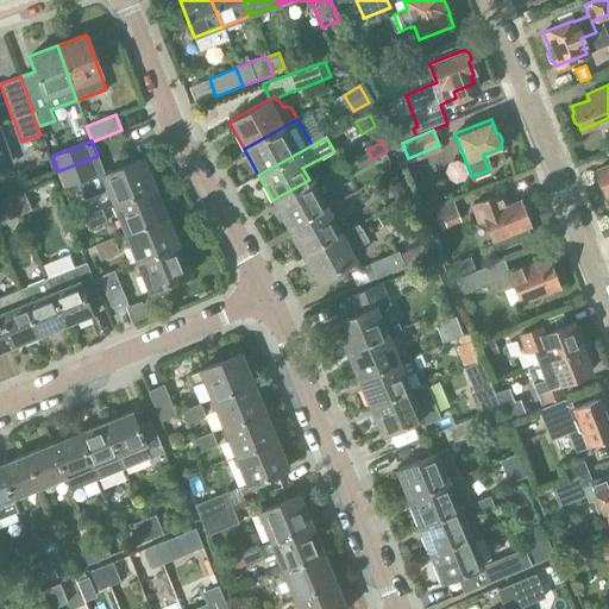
[(98,156),(57,171),(63,187),(83,180),(90,194),(107,188),(113,203),(152,188),(140,158),(104,173),(98,156)]
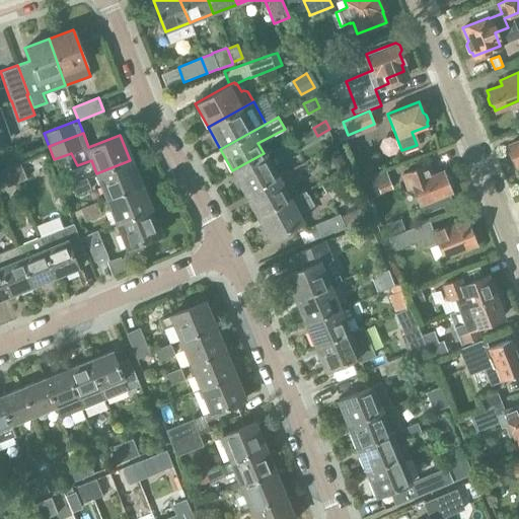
[(518,140),(510,144),(511,148),(509,152),(512,159),(516,161),(518,165),(518,164),(518,140)]
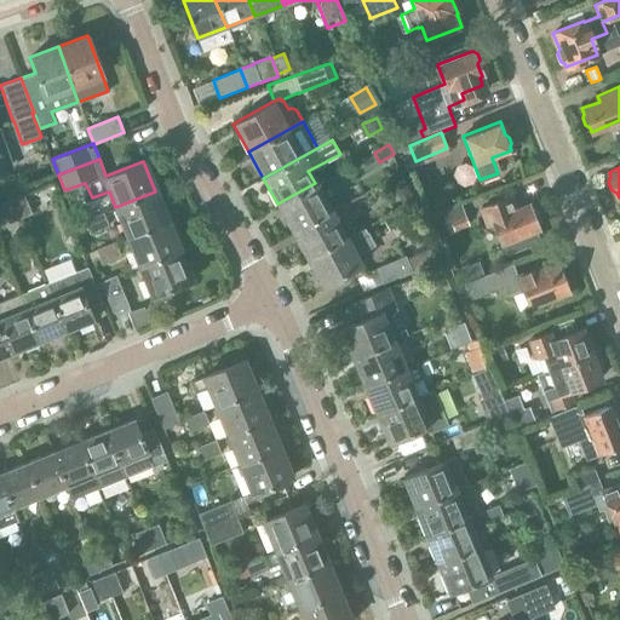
[(315,183),(277,204),(292,231),(329,210),(342,204),(327,176),(315,183)]
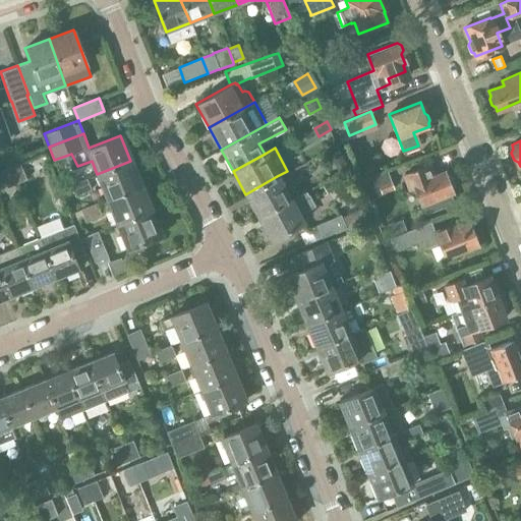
[(140,186),(130,161),(97,174),(107,199),(140,186)]
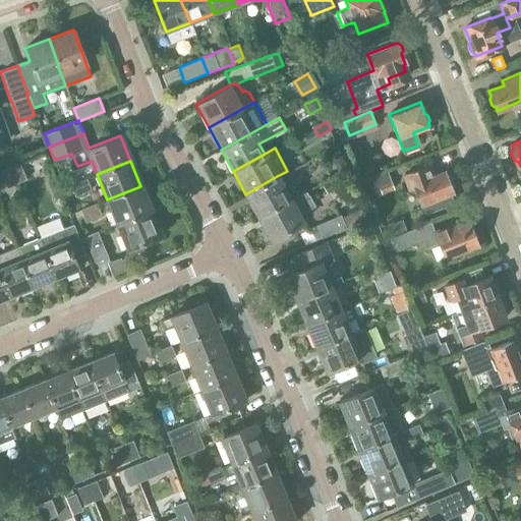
[(9,167),(16,183),(25,180),(18,164),(9,167)]
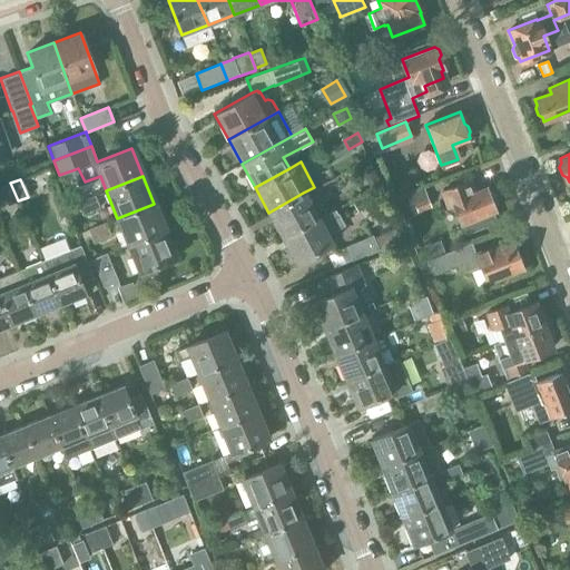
[(450,208),(454,206),(465,234),(497,222),(492,210),(494,210),(492,206),(495,205),(497,200),(494,194),(490,192),(487,193),(485,188),(472,194),(468,182),(443,192),(450,208)]
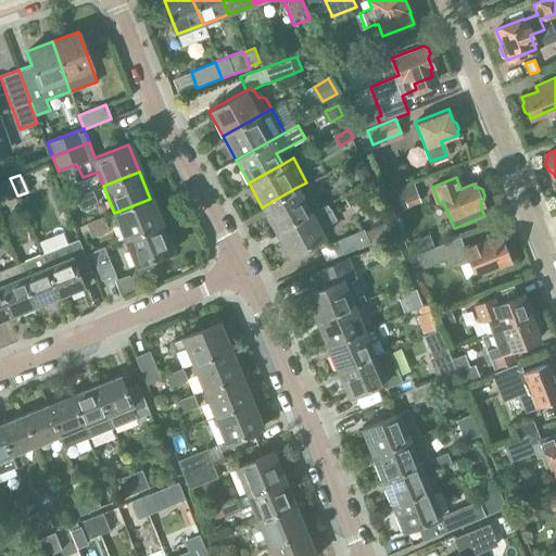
[(17,196),(10,178),(0,181),(0,182),(7,200),(17,196)]
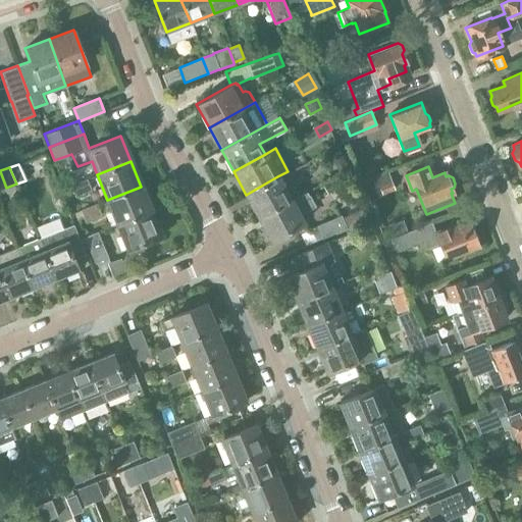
[(277,176),(246,195),(259,217),(290,200),(277,176)]
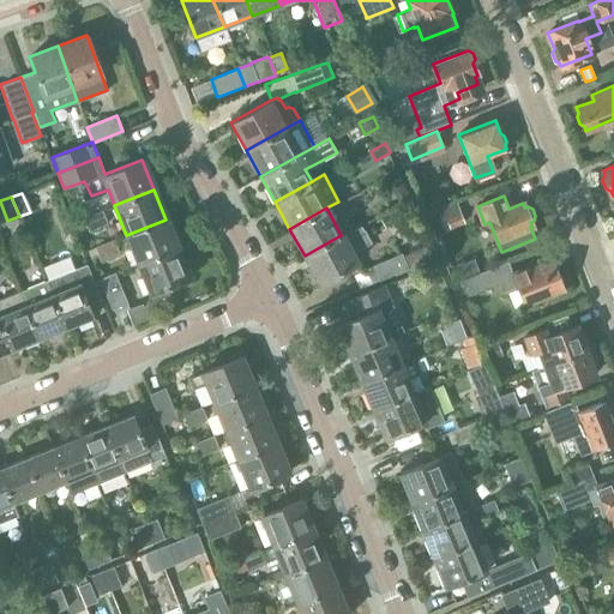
[(83,218),(89,230),(108,223),(102,210),(83,218)]
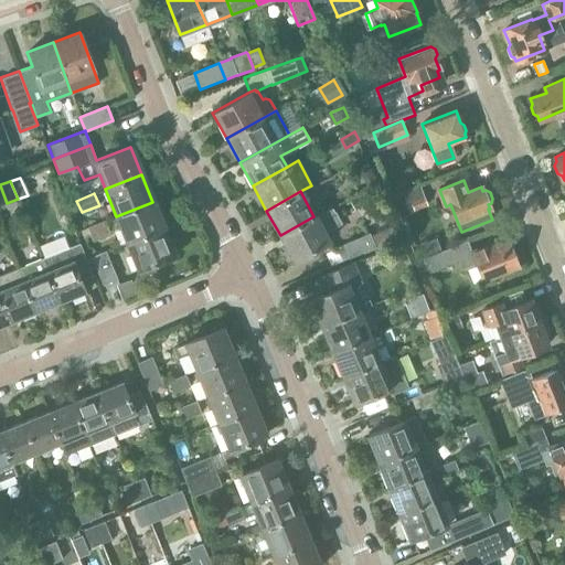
[(427,205),(424,195),(406,202),(409,212),(427,205)]
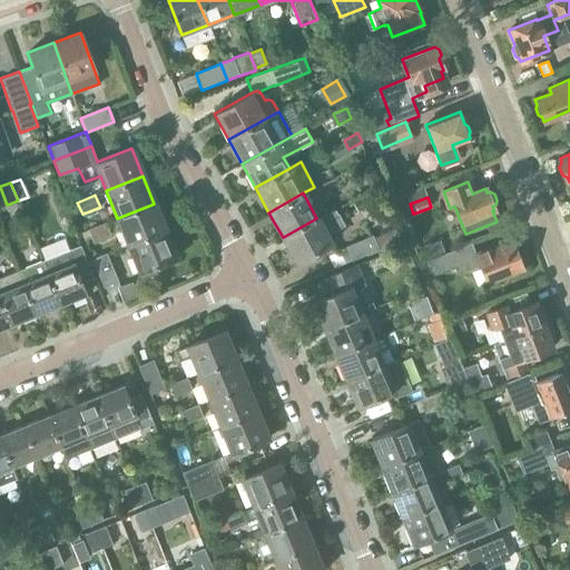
[(165,231),(154,204),(117,218),(128,244),(165,231)]
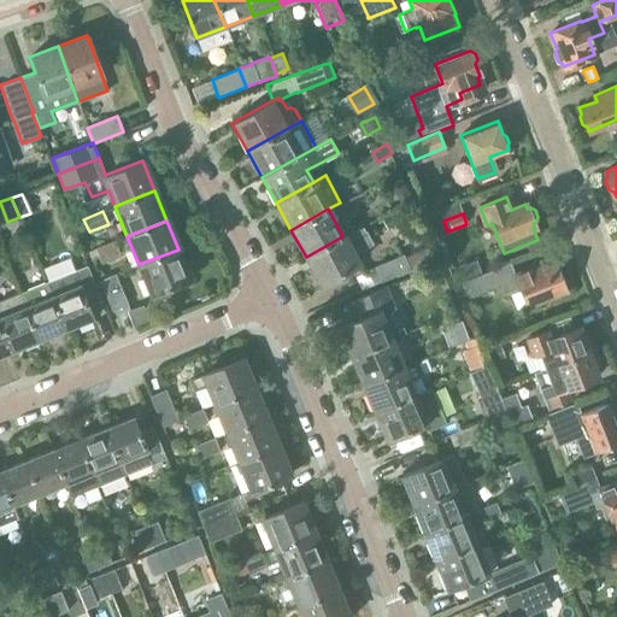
[(306,257),(322,285),(358,264),(353,256),(374,245),(366,231),(365,231),(363,227),(344,238),(342,236),(306,257)]
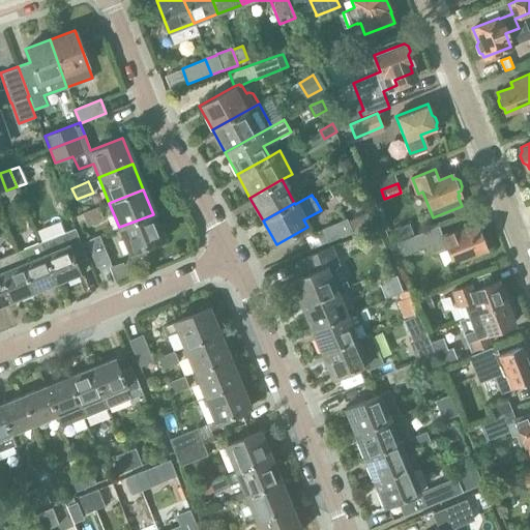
[(82,213),(86,225),(102,217),(98,206),(82,213)]
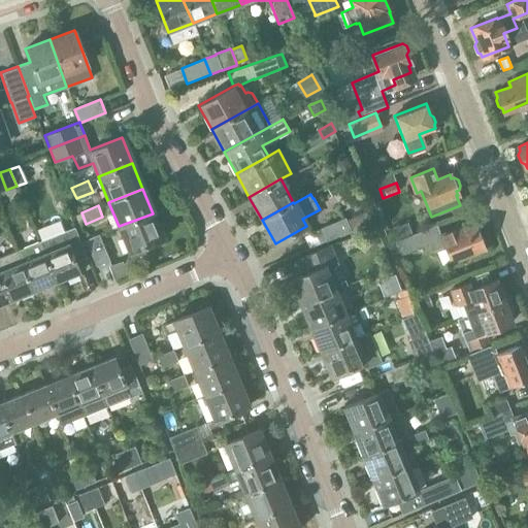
[(153,213),(119,226),(129,252),(163,238),(153,213)]
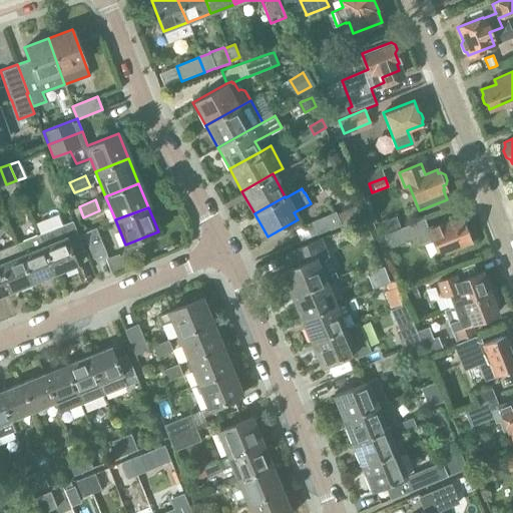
[(341,223),(337,213),(336,211),(312,221),(317,233),(341,223)]
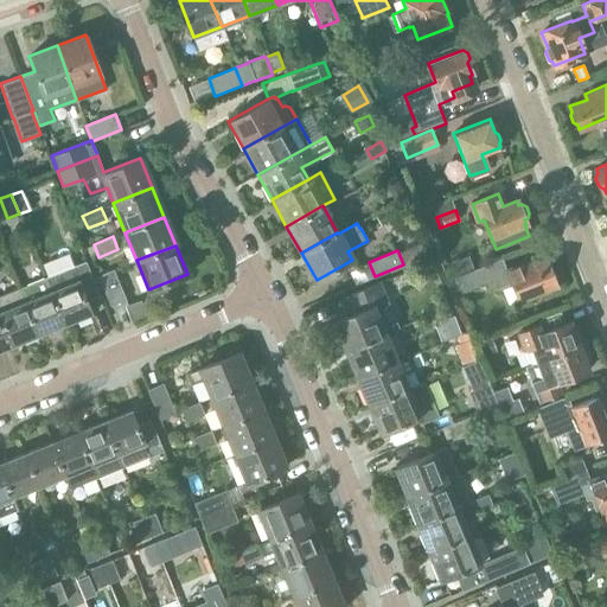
[(519,300),(556,286),(555,282),(557,281),(553,269),(549,270),(544,257),(522,267),(521,263),(506,269),(502,259),(454,278),(460,293),(493,279),(497,289),(512,282),(519,300)]
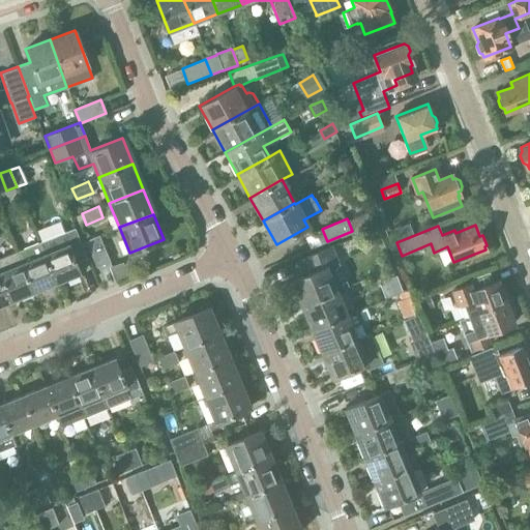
[(75,228),(38,242),(55,284),(80,273),(75,262),(86,258),(75,228)]
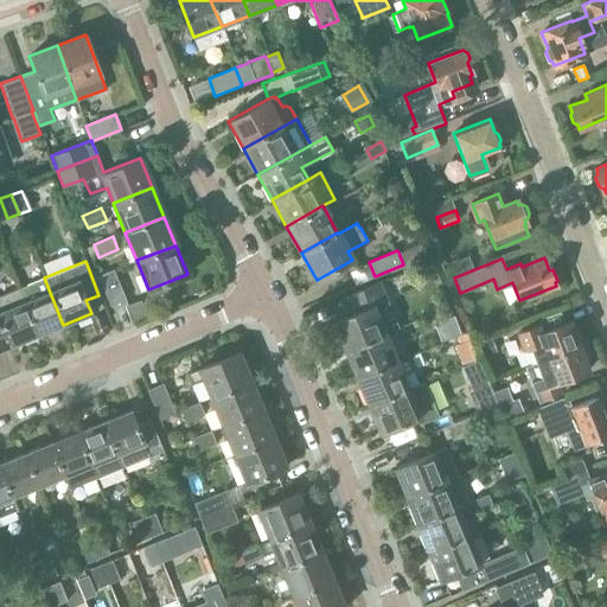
[(113,269),(96,275),(108,305),(123,299),(113,269)]
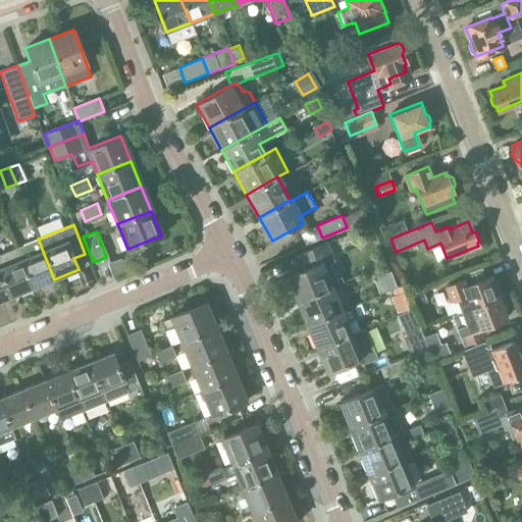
[(54,279),(38,239),(15,248),(32,289),(54,279)]
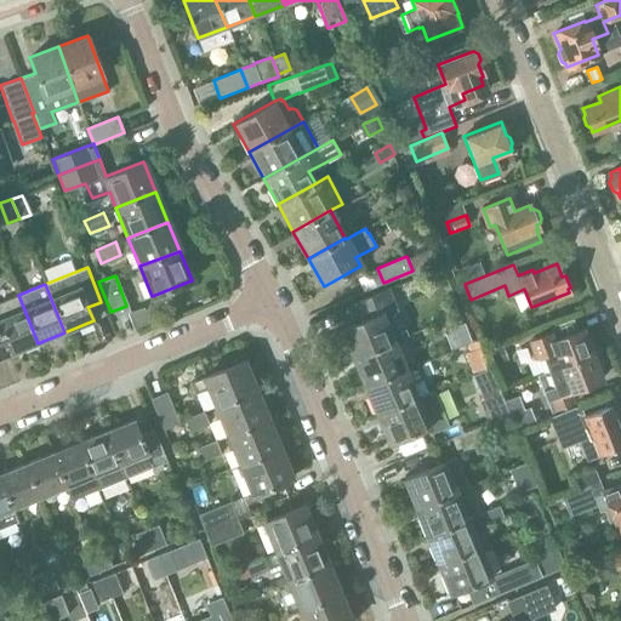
[(342,330),(354,359),(392,342),(405,336),(405,335),(402,336),(402,332),(402,330),(400,326),(397,318),(396,314),(393,312),(389,311),(393,308),(385,290),(347,306),(355,324),(342,330)]
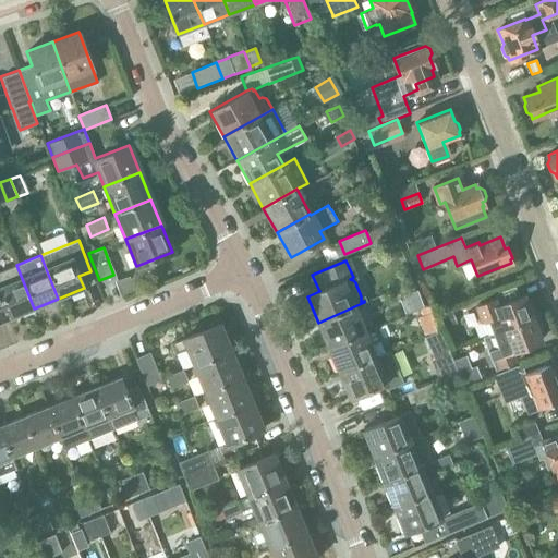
[(34,308),(16,265),(0,271),(0,294),(9,318),(34,308)]
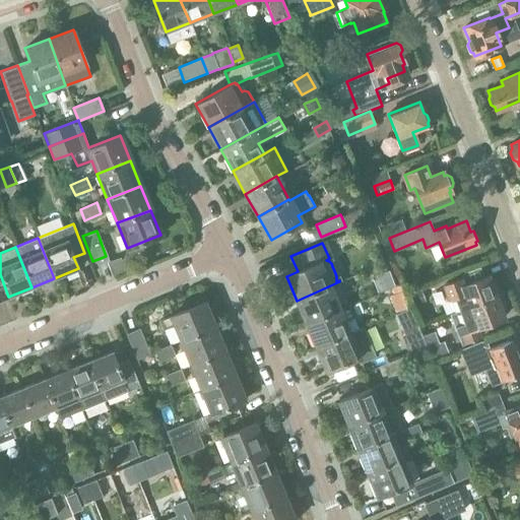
[(373,276),(378,290),(394,285),(389,270),(373,276)]
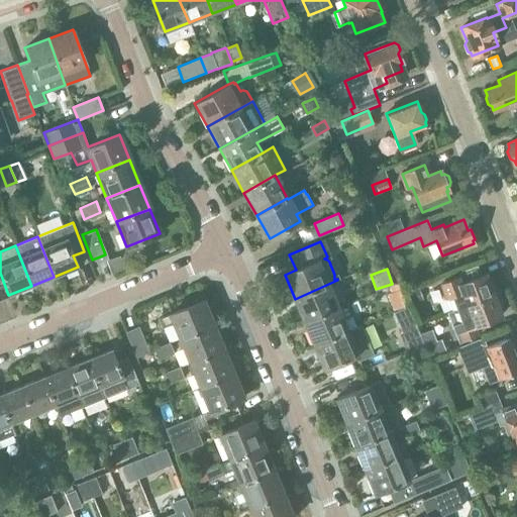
[(0,273),(0,298),(8,295),(0,273)]
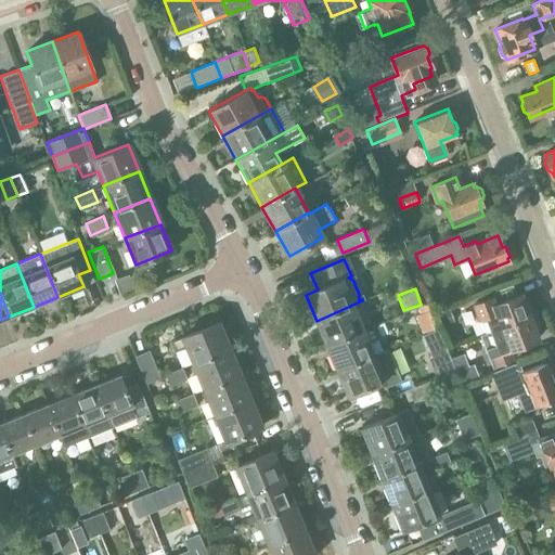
[(490,332),(529,315),(528,313),(530,310),(527,302),(524,301),(520,294),(493,304),(491,297),(475,302),(478,312),(478,313),(486,333),(490,332)]
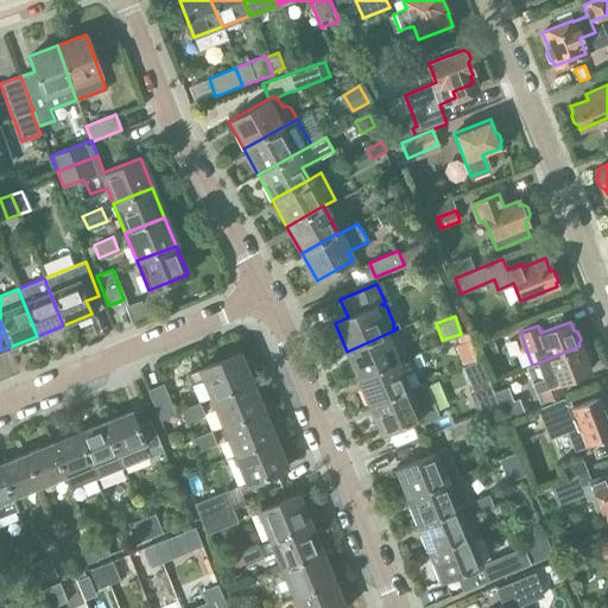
[(358,378),(396,362),(384,335),(347,352),(358,378)]
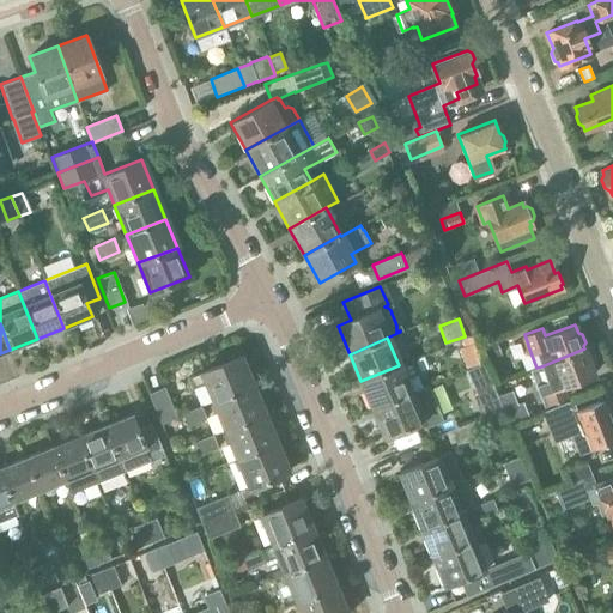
[(496,340),(483,345),(489,360),(502,356),(496,340)]
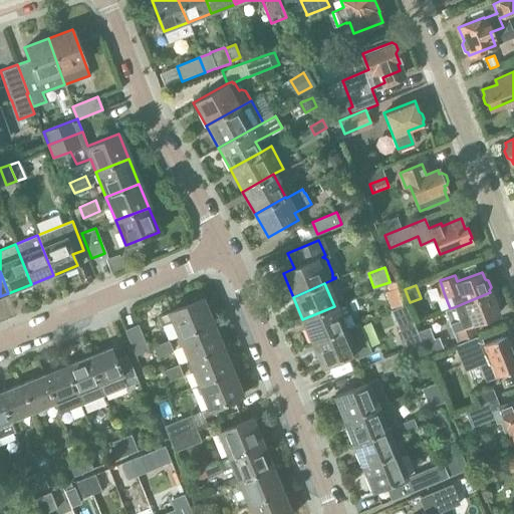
[(397,287),(384,292),(391,308),(404,304),(397,287)]
